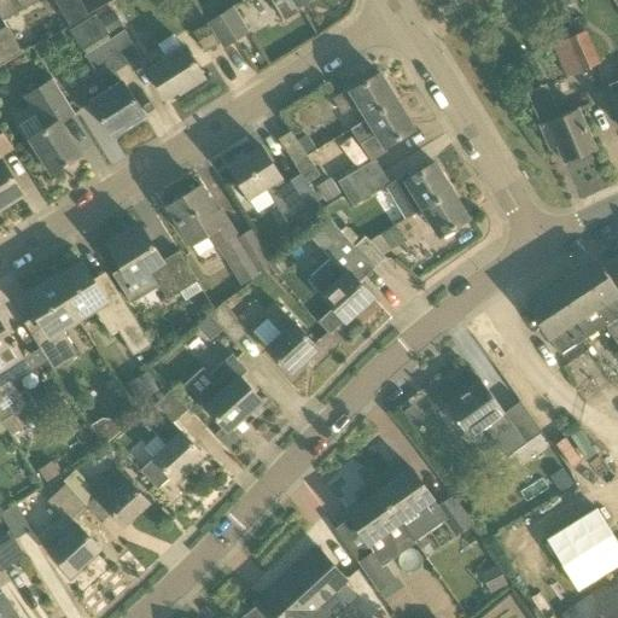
[(0,0),(0,13),(4,21),(23,10),(36,1),(35,0),(0,0)]
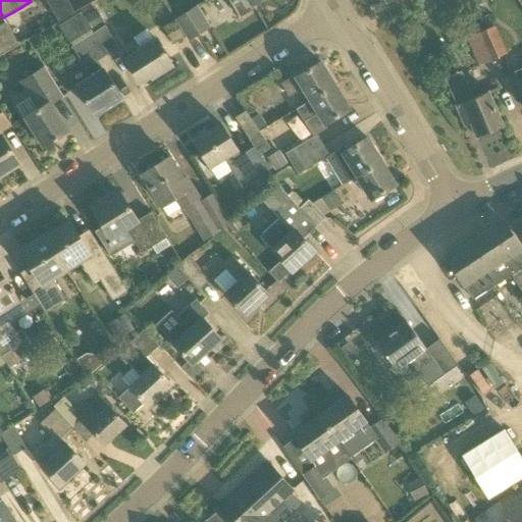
[(75,12),(67,0),(47,0),(59,21),(75,12)]
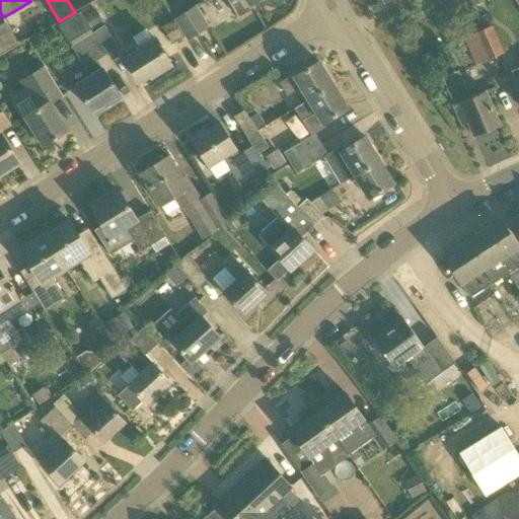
[(228,0),(239,17),(254,8),(251,4),(258,0),(228,0)]
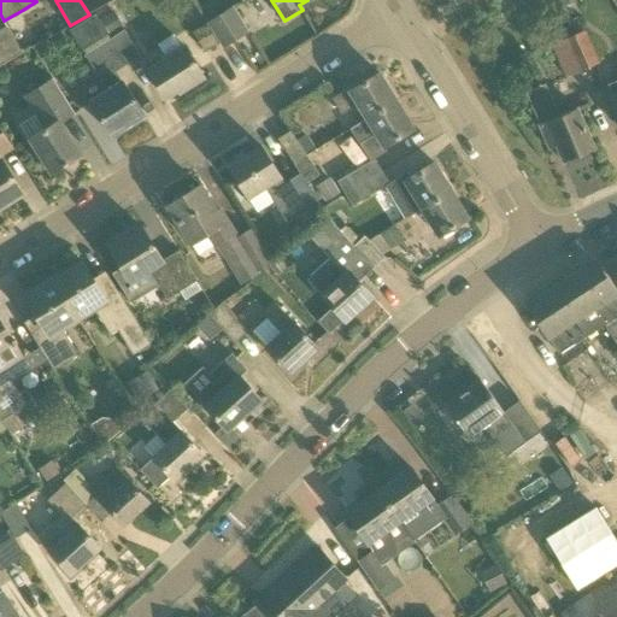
[(250,31),(236,11),(234,6),(209,23),(215,33),(221,43),(223,47),(250,31)]
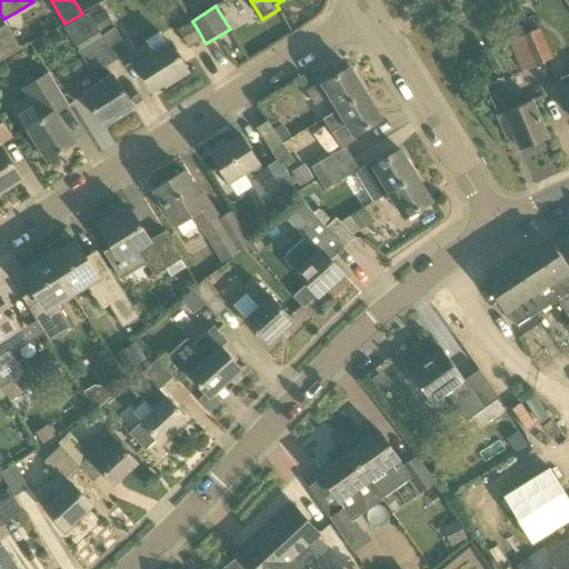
[(93,19),(101,31),(115,23),(106,10),(93,19)]
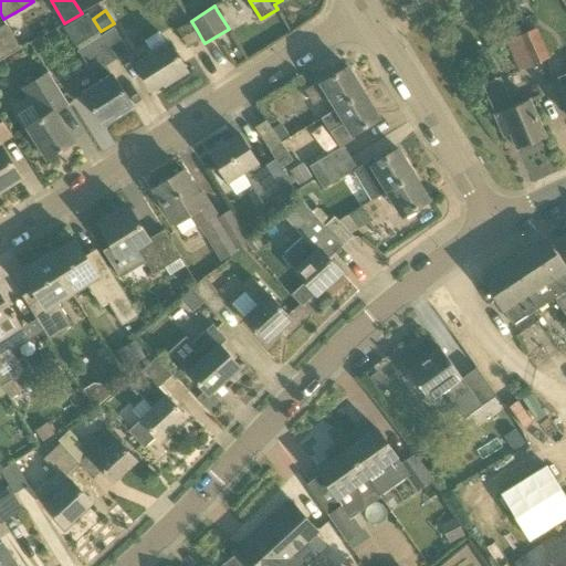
[(0,59),(20,46),(7,23),(0,27),(0,59)]
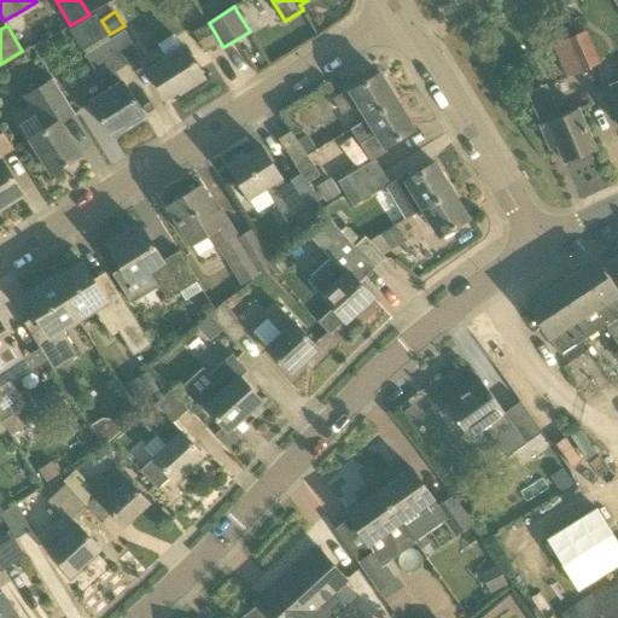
[(111,39),(128,64),(141,56),(124,29),(111,39)]
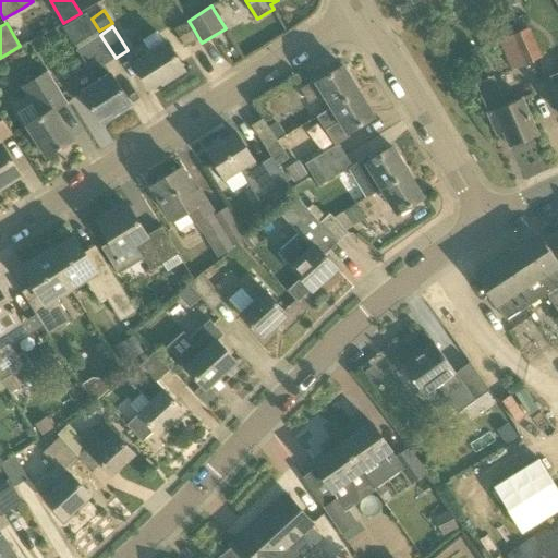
[(542,57),(529,27),(512,35),(525,64),(542,57)]
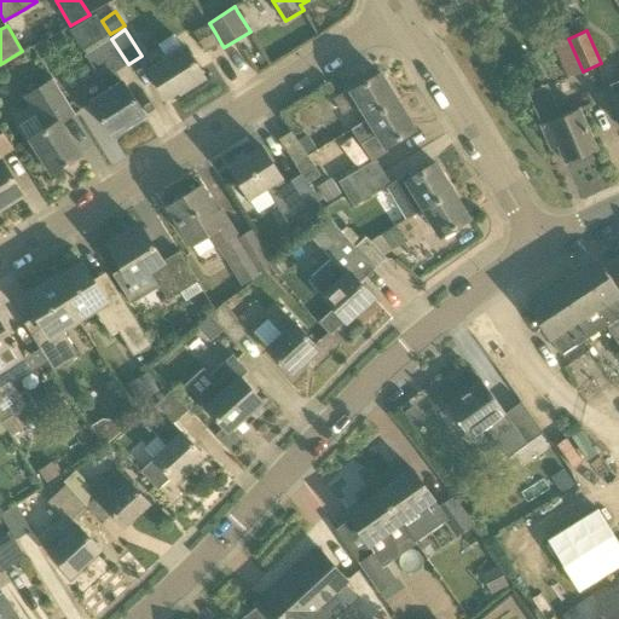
[(221,44),(215,33),(200,42),(207,53),(221,44)]
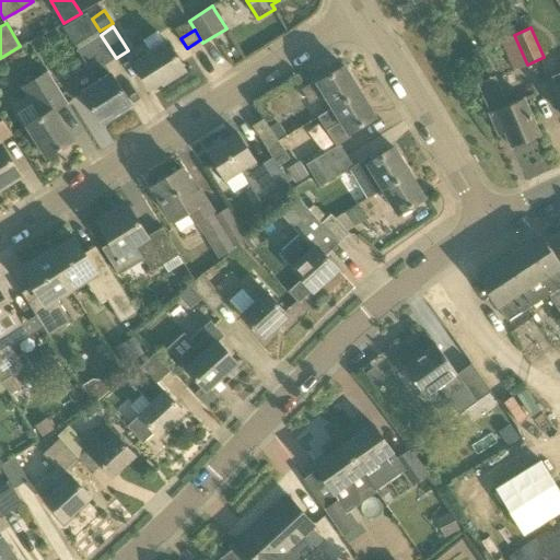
[(106,65),(116,58),(101,35),(79,49),(98,82),(83,92),(103,124),(131,106),(106,65)]
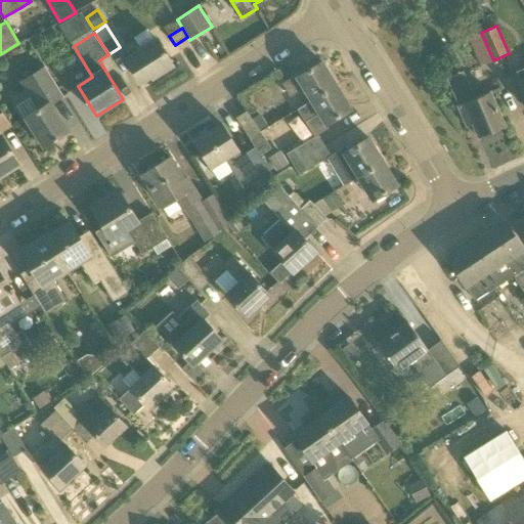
[(127,58),(142,84),(153,78),(154,80),(174,67),(157,39),(127,58)]
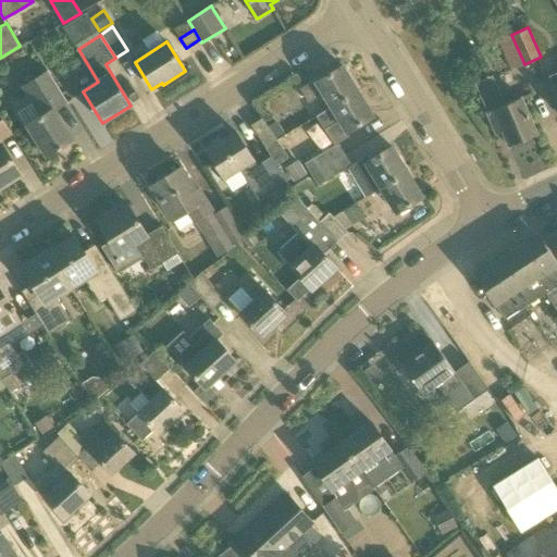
[(332,107),(358,91),(343,66),(318,82),(316,79),(300,89),(309,102),(323,94),(332,107)]
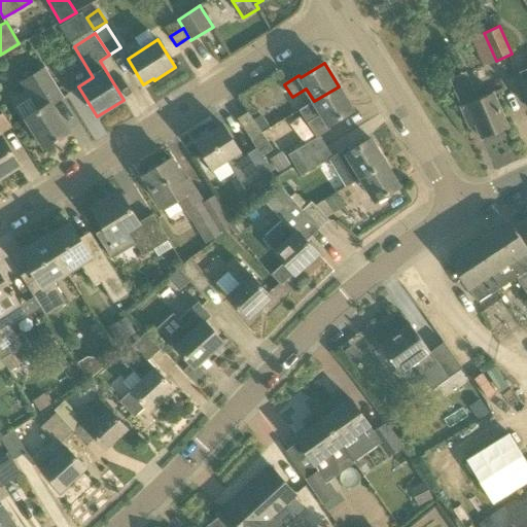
[(58,138),(69,131),(48,98),(58,92),(63,99),(65,98),(46,69),(23,83),(40,110),(26,119),(44,149),(59,140),(58,138)]
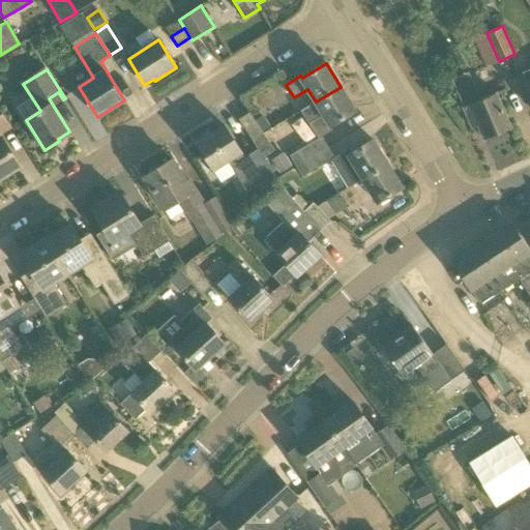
[(469,72),(452,80),(472,127),(478,125),(484,139),(511,127),(496,92),(480,98),(469,72)]
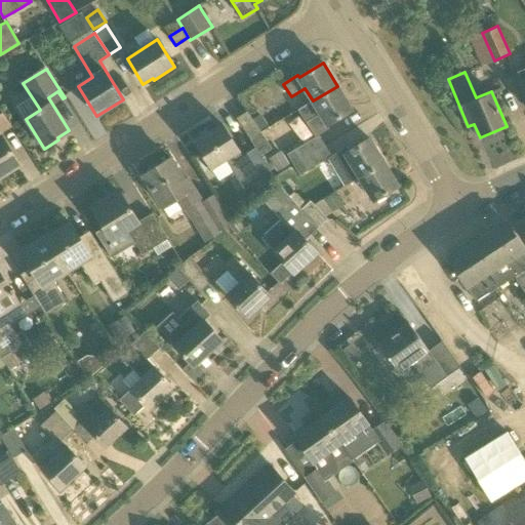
[(294,165),(326,147),(319,135),(330,128),(328,124),(352,110),(337,86),(313,101),(298,110),(316,136),(287,154),(294,165)]
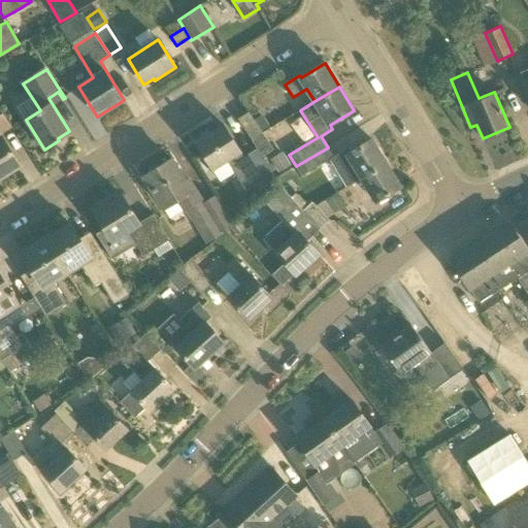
[(0,133),(11,126),(0,107),(0,177),(20,166),(0,134),(0,133)]
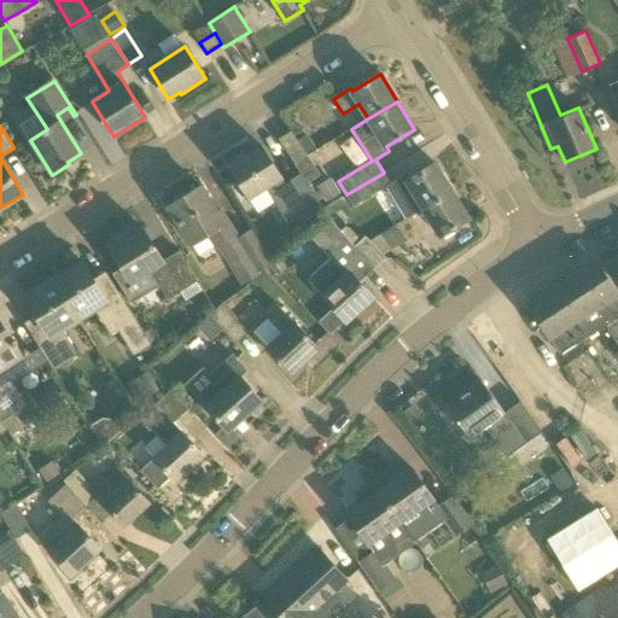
[(307,153),(298,141),(292,132),(279,139),(295,164),(308,156),(307,153)]
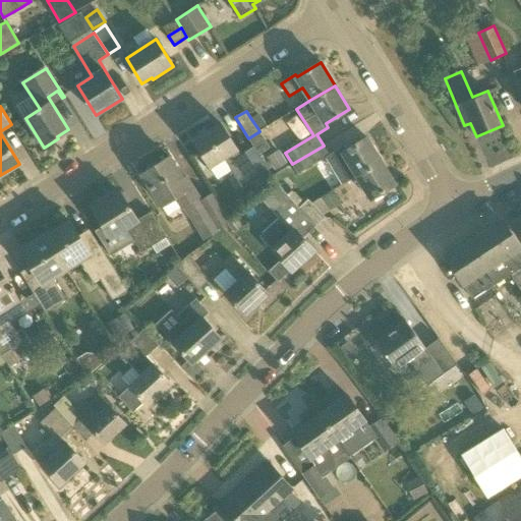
[(251,119),(258,129),(267,124),(259,114),(251,119)]
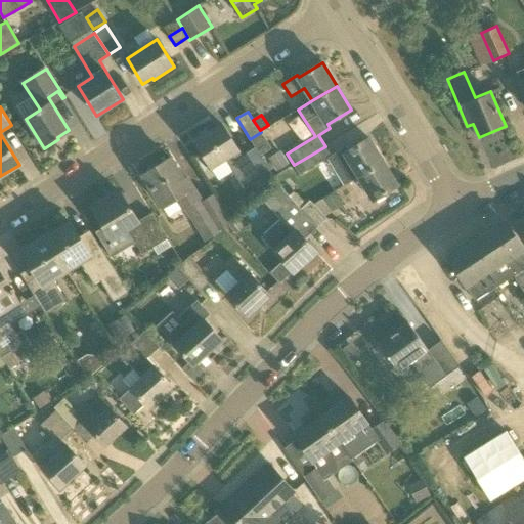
[(243,156),(222,125),(194,142),(212,169),(225,160),(244,189),(271,172),(255,147),(243,156)]
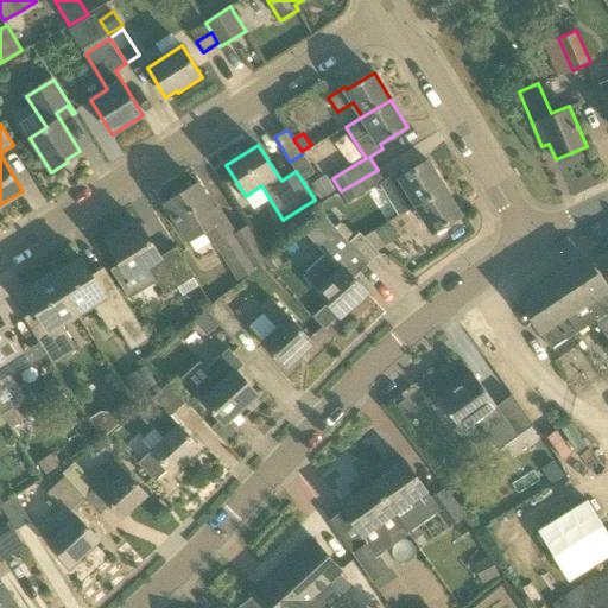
[(417,206),(445,188),(428,160),(400,177),(398,172),(385,181),(378,170),(341,191),(348,203),(380,184),(399,215),(416,204),(417,206)]
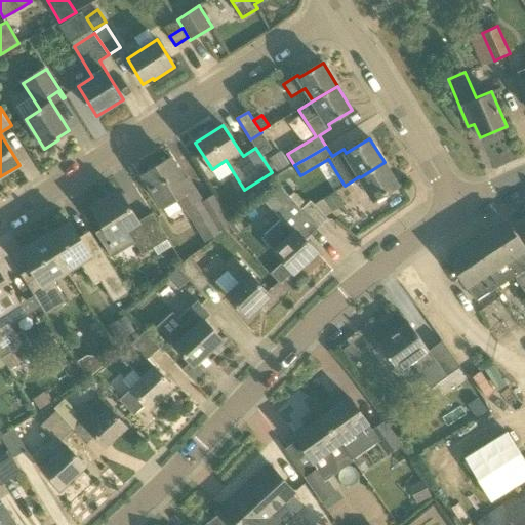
[(282,151),(269,158),(278,172),(290,164),(282,151)]
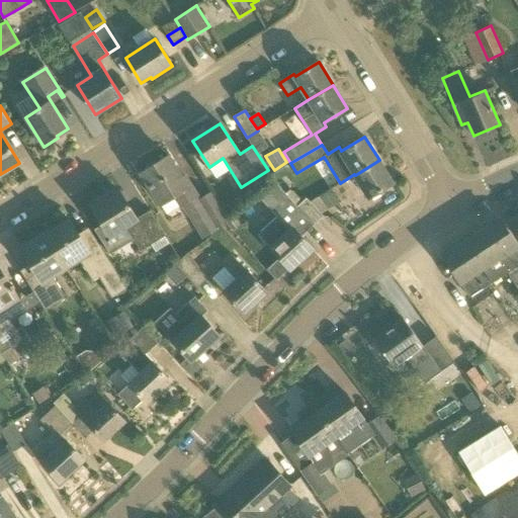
[(200,200),(197,195),(184,176),(181,177),(168,156),(142,173),(161,204),(175,196),(181,205),(181,204),(202,239),(218,229),(217,228),(228,221),(210,193),(200,200)]
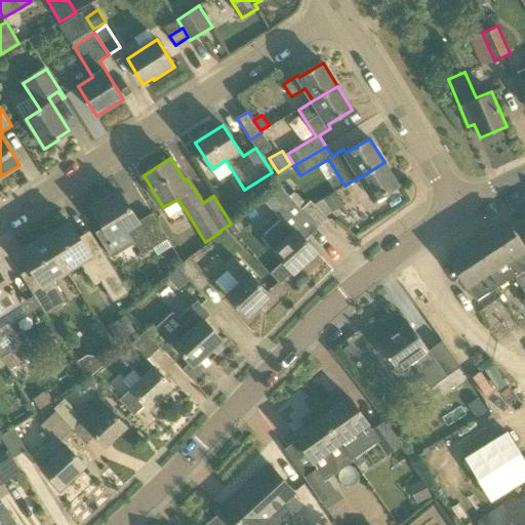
[(385,162),(360,177),(374,201),(399,186),(385,162)]
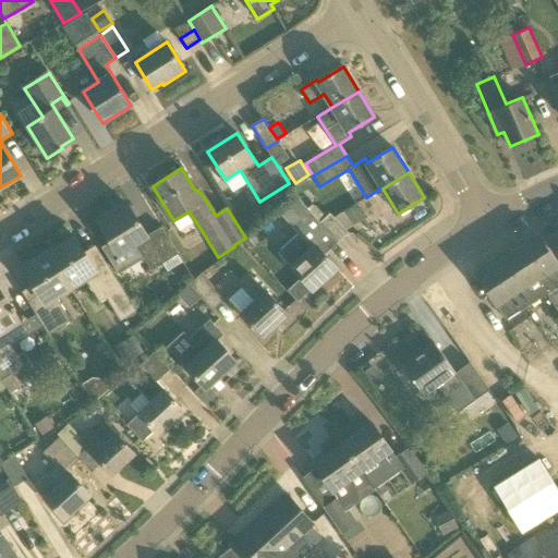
[(319,223),(311,213),(298,197),(287,206),(299,219),(292,226),(299,233),(279,252),(292,267),(313,291),(338,269),(323,252),(335,241),(319,223)]
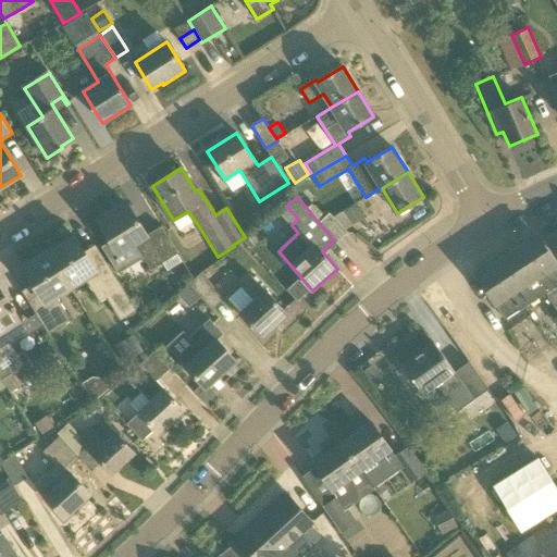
[(343,211),(351,226),(366,218),(357,202),(343,211)]
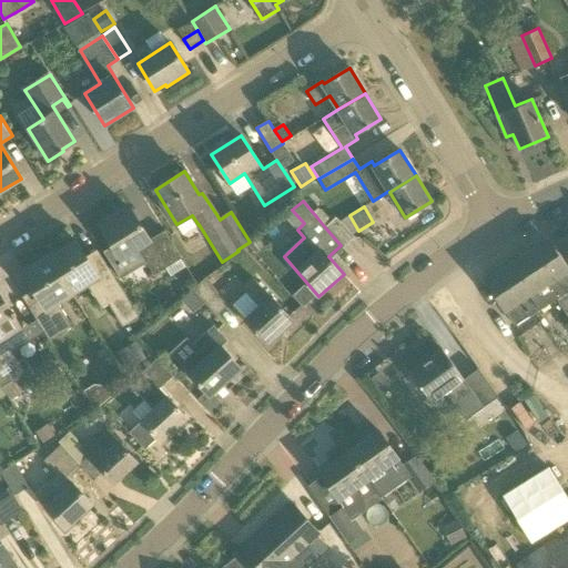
[(333,221),(322,210),(316,216),(325,227),(333,221)]
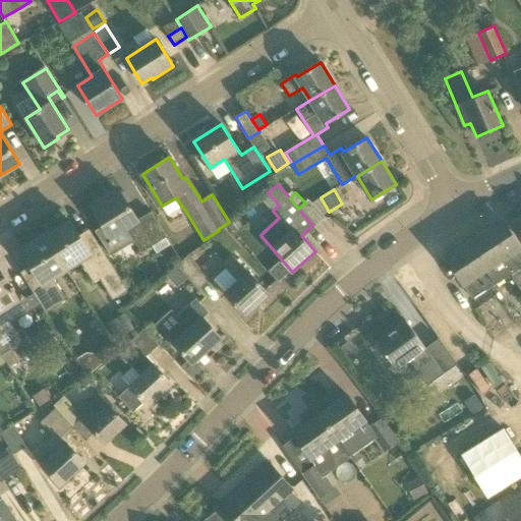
[(137,220),(121,193),(110,199),(108,195),(91,207),(111,237),(126,228),(141,251),(166,236),(151,212),(137,220)]
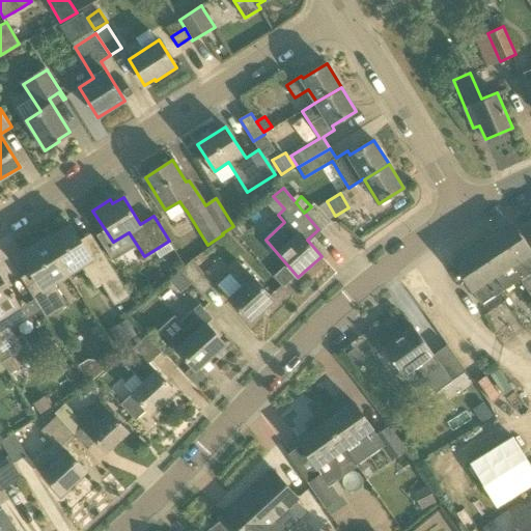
[(304,213),(318,229),(322,231),(332,222),(314,203),(311,206),(304,213)]
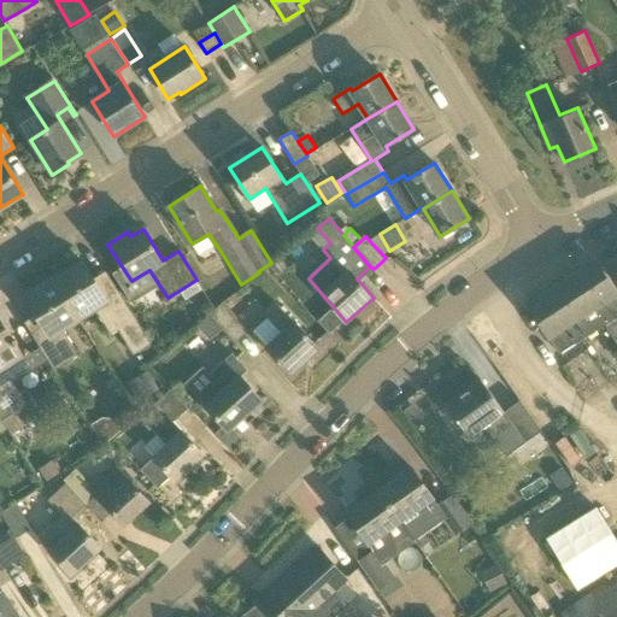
[(616,256),(606,263),(616,278),(616,256)]
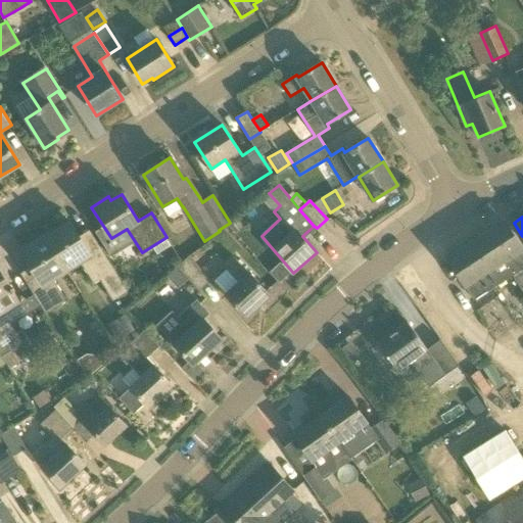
[(128,291),(115,271),(101,247),(90,254),(69,221),(45,236),(66,270),(80,262),(94,284),(101,279),(113,300),(128,291)]
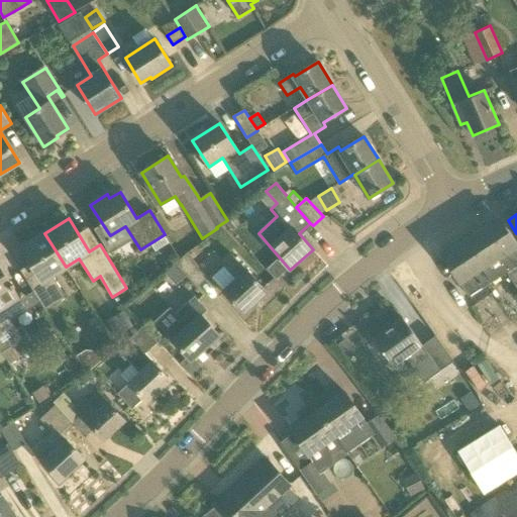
[(516,246),(502,224),(499,219),(481,230),(490,244),(498,238),(506,251),(508,250),(516,266),(507,273),(516,288),(516,246)]
